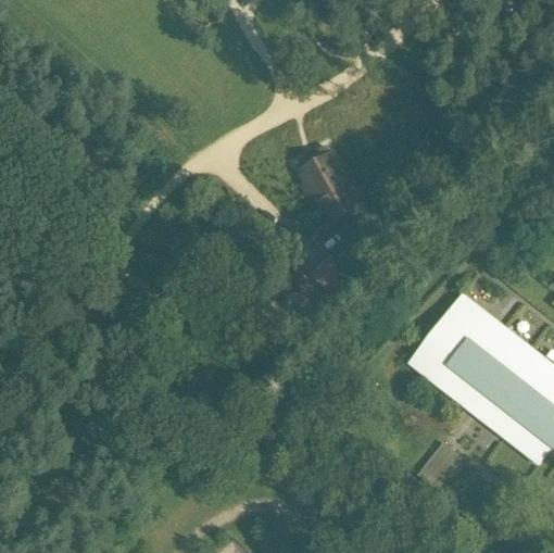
[(313,210),(319,222),(322,225),(364,200),(343,162),(336,161),(332,151),(313,162),(297,171),(302,179),(300,186),(313,210)]
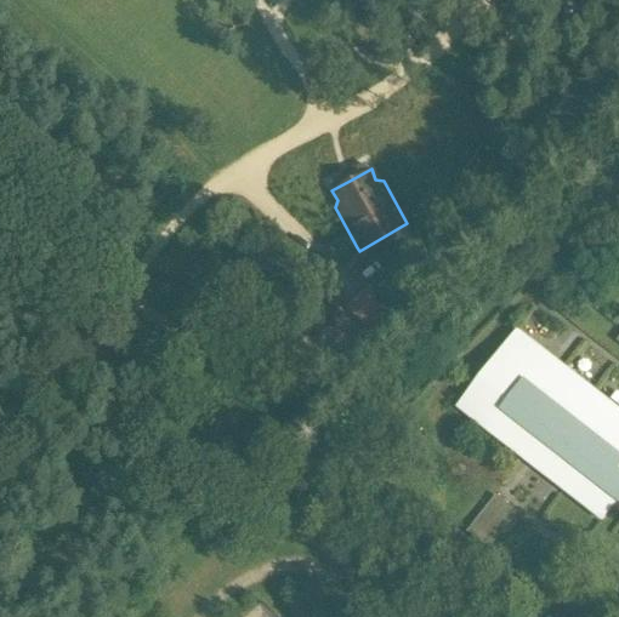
[(378,279),(345,306),(379,348),(413,321),(403,310),(378,279)]
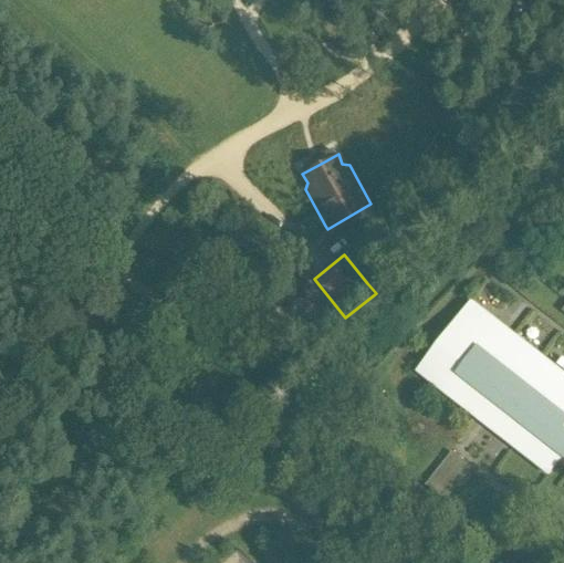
[(563,374),(469,300),(414,368),(545,472),(559,455),(563,458),(563,456),(563,374)]
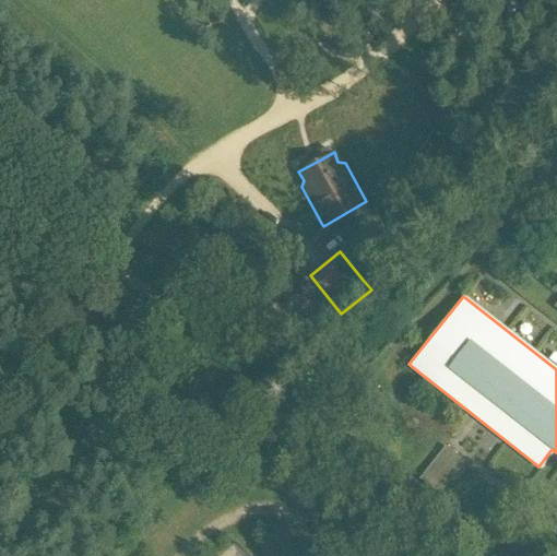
[(95,387),(90,393),(103,402),(107,397),(95,387)]
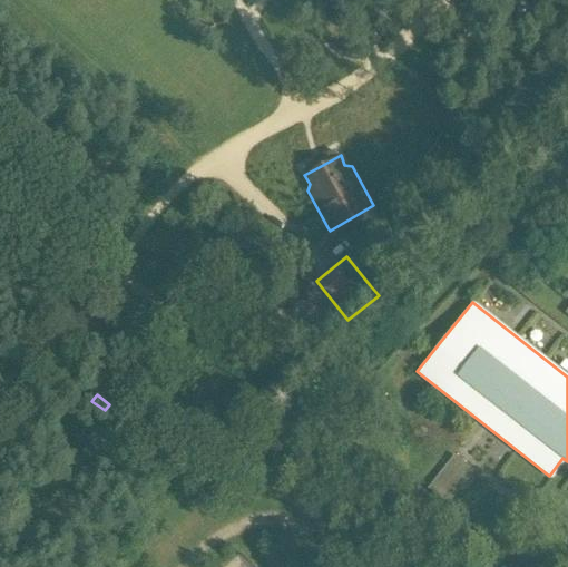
[(460,486),(440,469),(426,488),(447,502),(460,486)]
